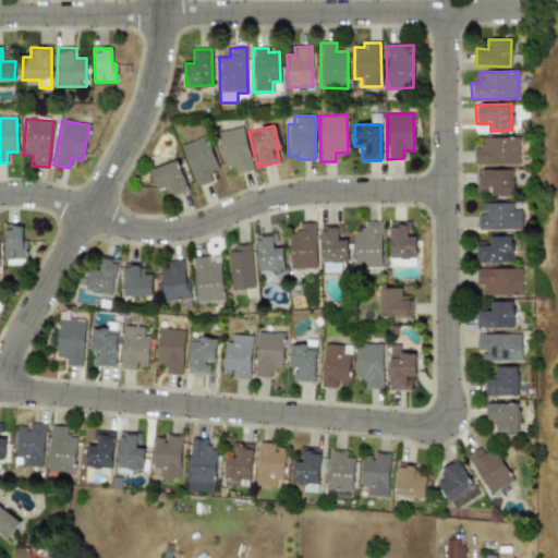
[(225,168),(235,165),(238,173),(253,169),(241,126),(215,133),(225,168)]
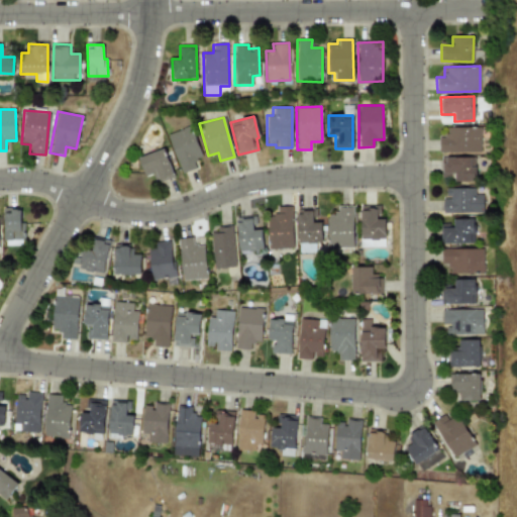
[(167,133),(181,174),(196,168),(193,159),(201,156),(191,126),(167,133)]
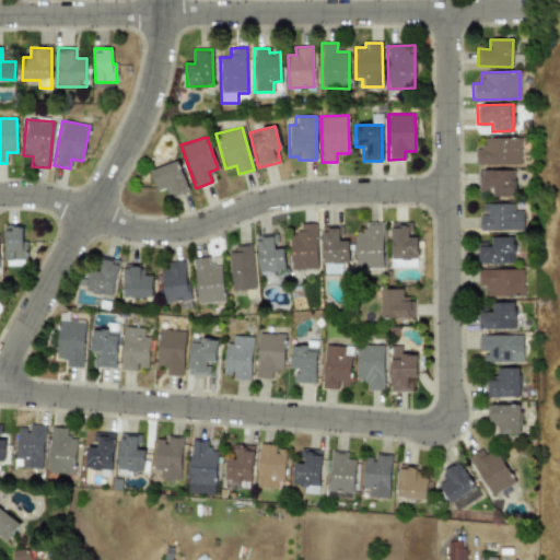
[(483,138),(483,148),(476,147),(476,164),(520,165),(520,138),(483,138)]
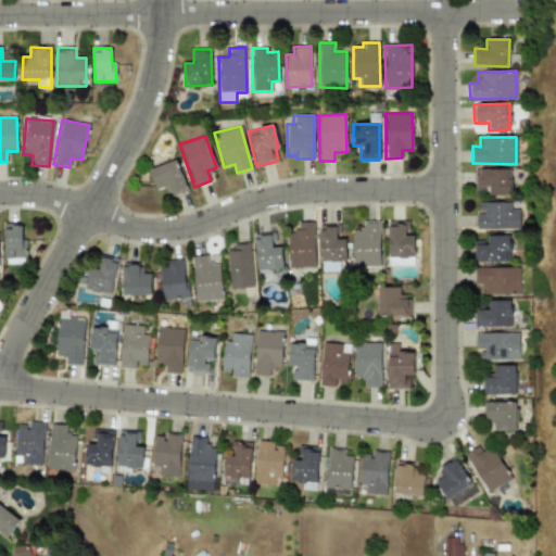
[(167,186),(171,194),(186,190),(175,160),(149,169),(155,190),(167,186)]
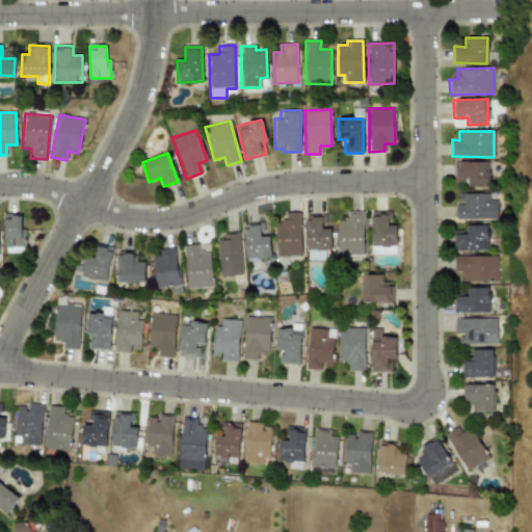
[(488,162),(456,161),(455,185),(487,185),(488,162)]
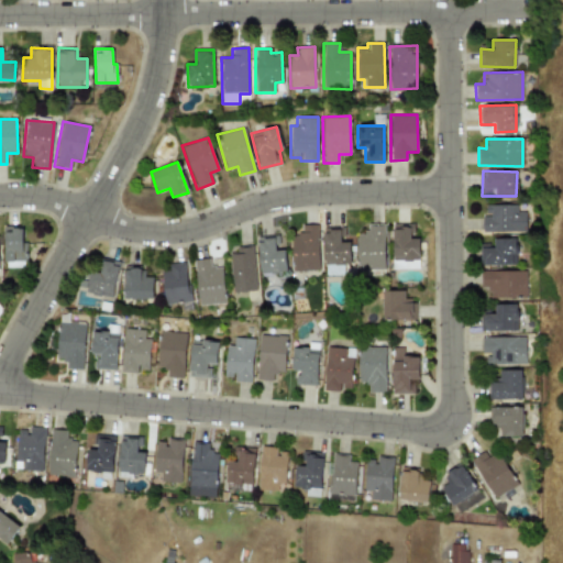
[(517,205),(483,205),(484,232),(526,232),(526,211),(517,211),(517,205)]
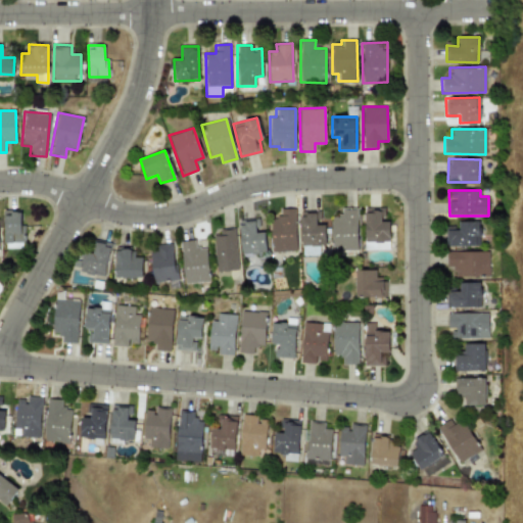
[(358,249),(357,207),(341,208),(341,214),(331,214),(332,250),(358,249)]
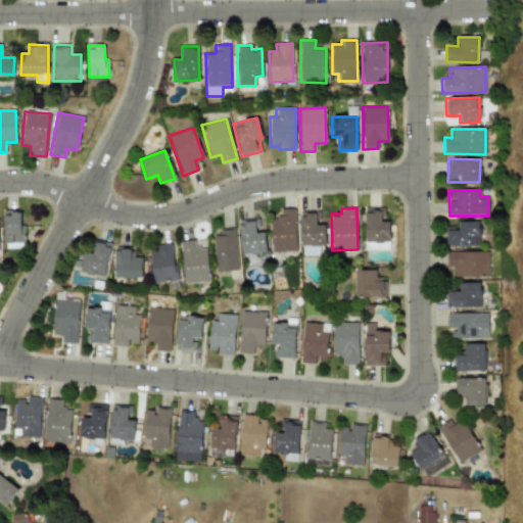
[(388,249),(389,222),(383,222),(383,207),(365,207),(364,249),(388,249)]
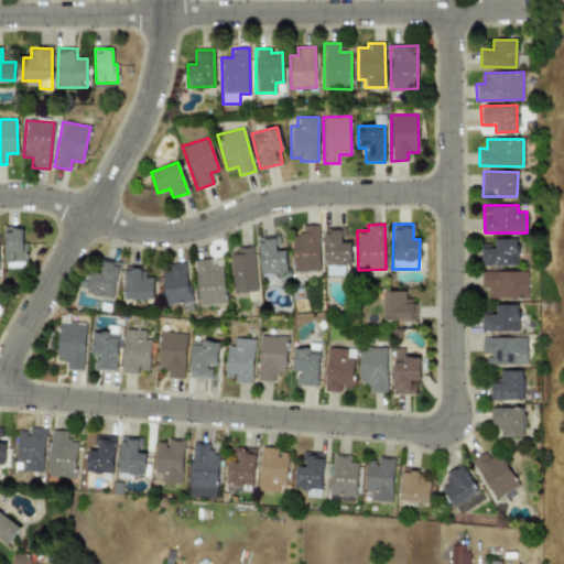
[(291,235),(292,271),(320,271),(318,225),(302,225),(302,234),(291,235)]
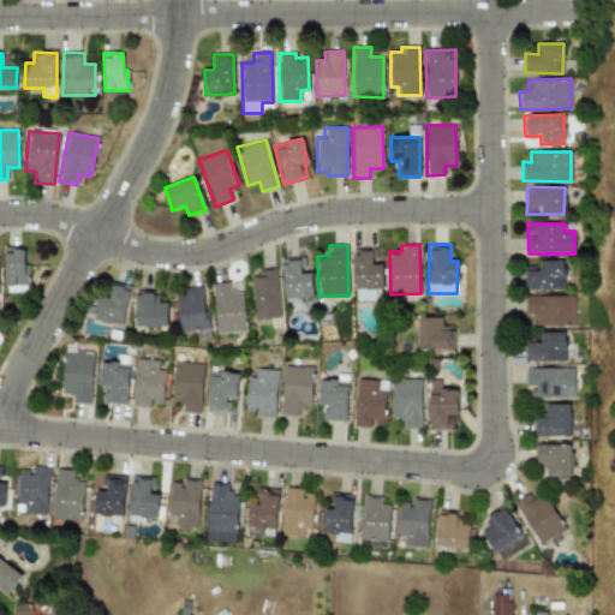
[(5,285),(27,284),(27,249),(5,249),(5,285)]
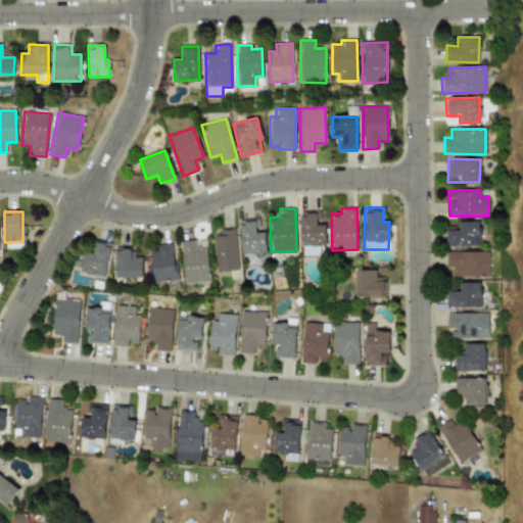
[(320,211),(299,212),(300,246),(325,245),(325,224),(321,224),(320,211)]
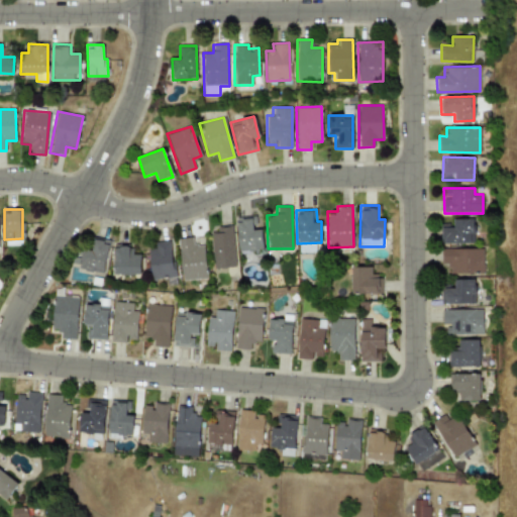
[(256,216),(236,217),(237,251),(263,250),(262,227),(257,227),(256,216)]
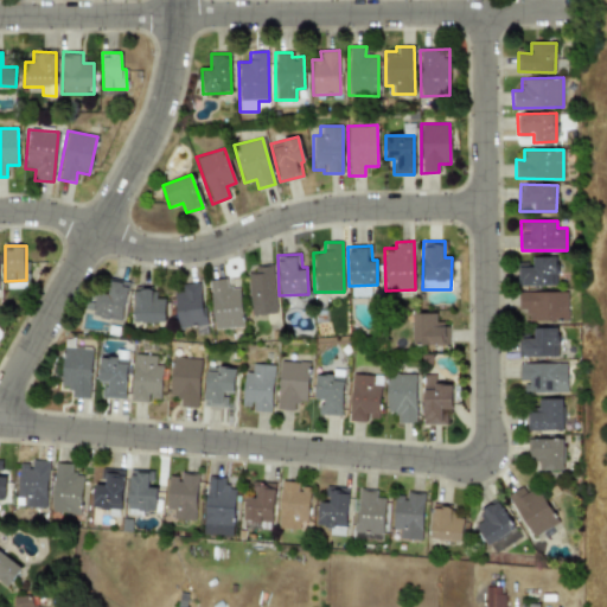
[(518,286),(557,286),(556,257),(532,257),(532,263),(518,264),(518,286)]
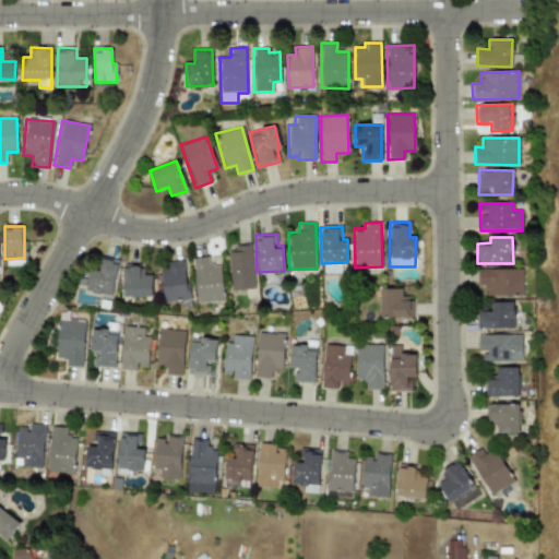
[(252,289),(252,245),(235,245),(235,251),(228,251),(229,289),(252,289)]
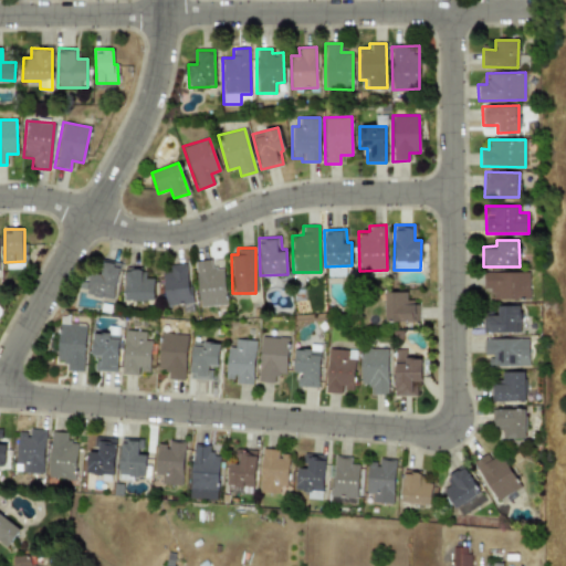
[(195,261),(200,307),(228,304),(222,268),(211,270),(210,259),(195,261)]
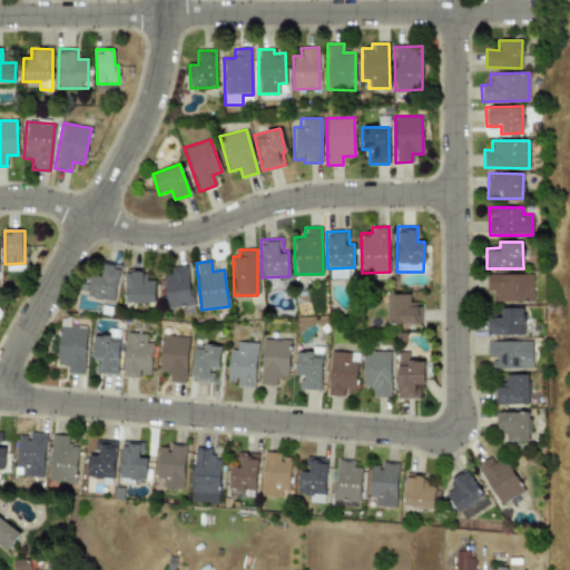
[(90,275),(87,297),(114,301),(120,264),(102,262),(100,276),(90,275)]
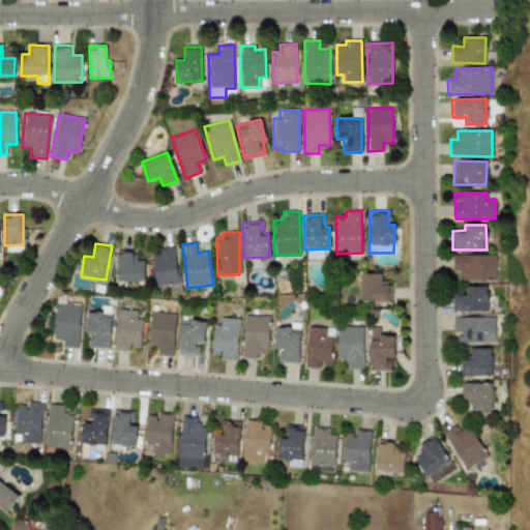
[(159,247),(159,255),(153,255),(153,286),(177,285),(176,247),(159,247)]
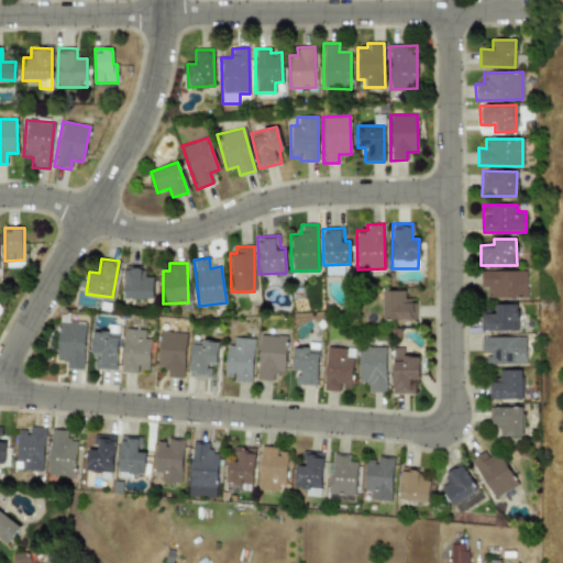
[(123,299),(153,299),(153,277),(143,277),(143,268),(123,268),(123,299)]
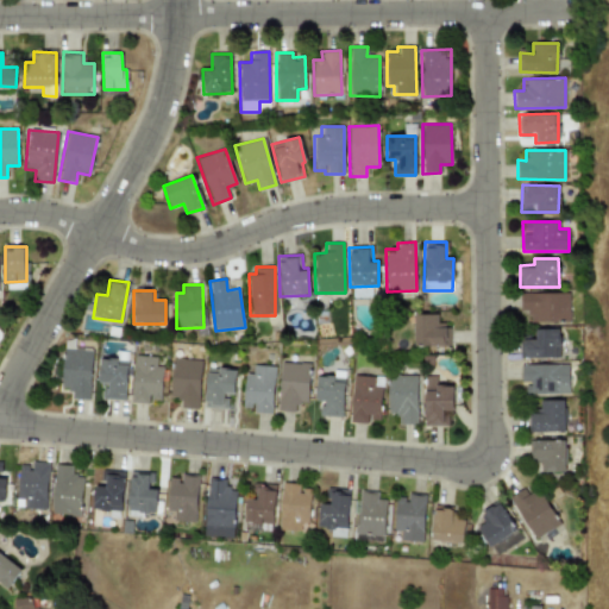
[(569,293),(521,293),(521,312),(529,312),(529,321),(569,321),(569,293)]
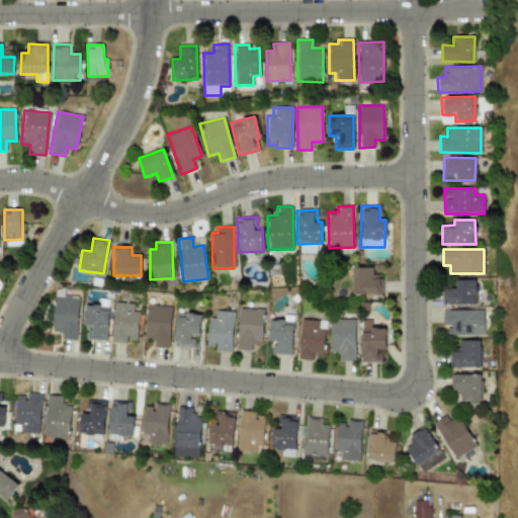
[(351,293),(381,293),(381,276),(372,275),(372,267),(352,267),(351,293)]
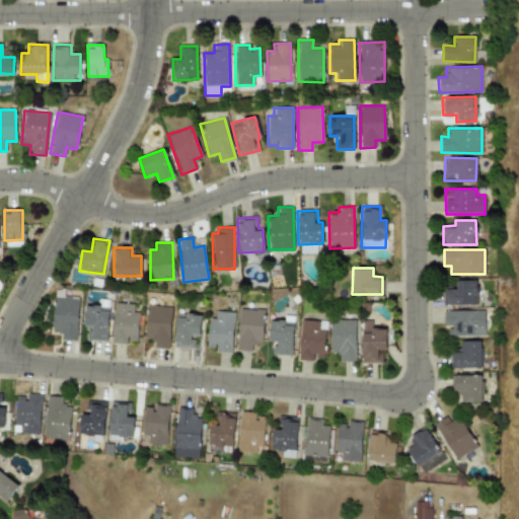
[(445,289),(444,305),(476,305),(476,281),(455,280),(455,289),(445,289)]
